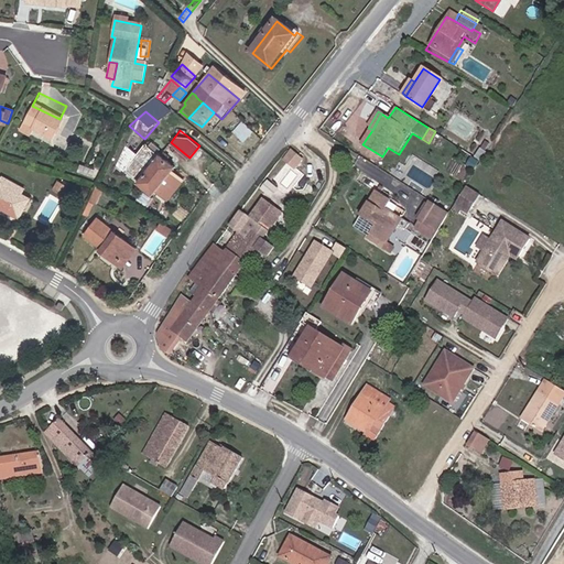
[(246,140),(234,130),(225,140),(237,150),(246,140)]
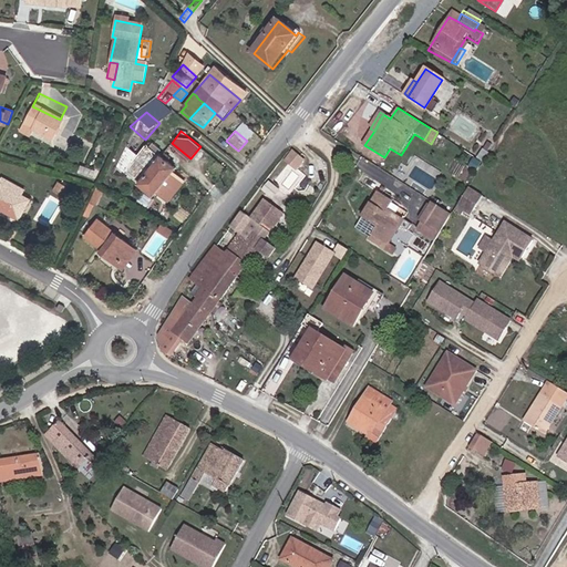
[(145,160),(154,150),(147,143),(138,154),(145,160)]
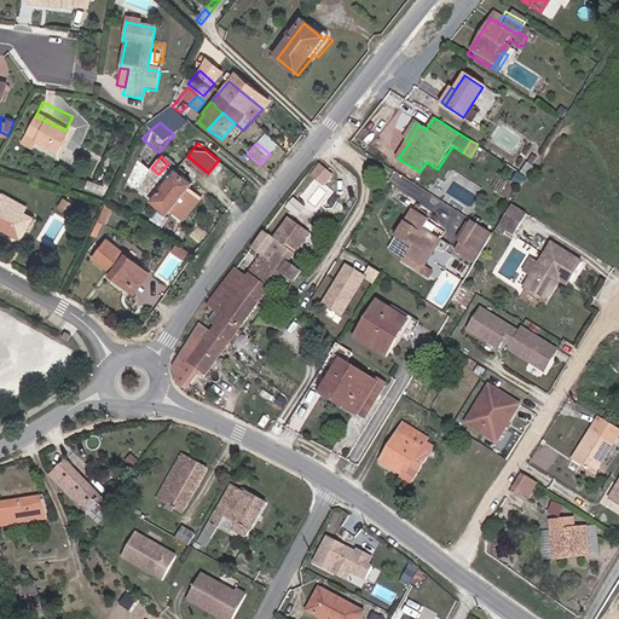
[(322,162),(312,173),(325,184),(335,173),(322,162)]
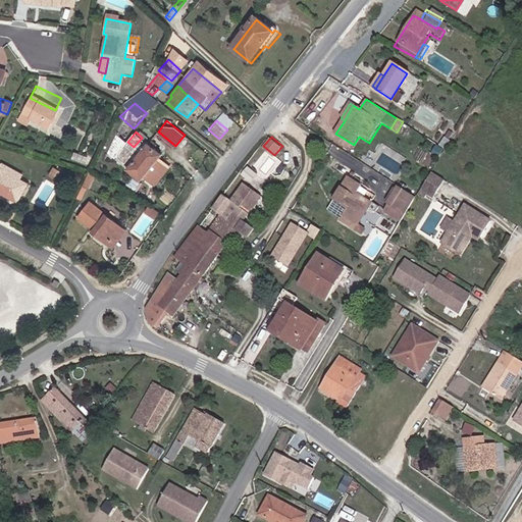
[(134,191),(139,184),(149,168),(154,161),(126,142),(105,172),(134,191)]
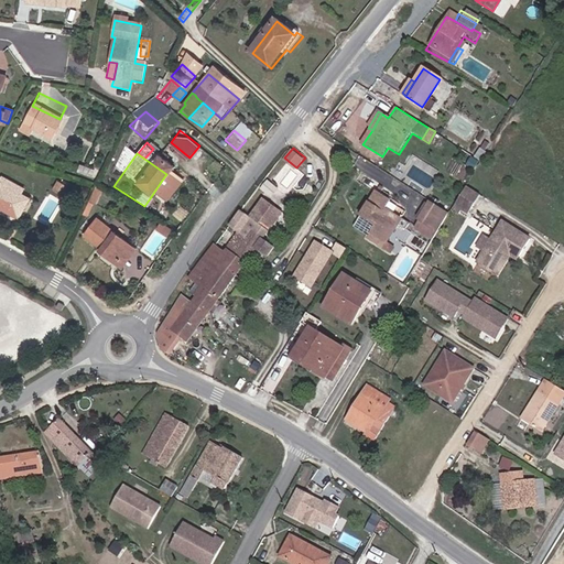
[(161,182),(150,198),(160,205),(171,188),(161,182)]
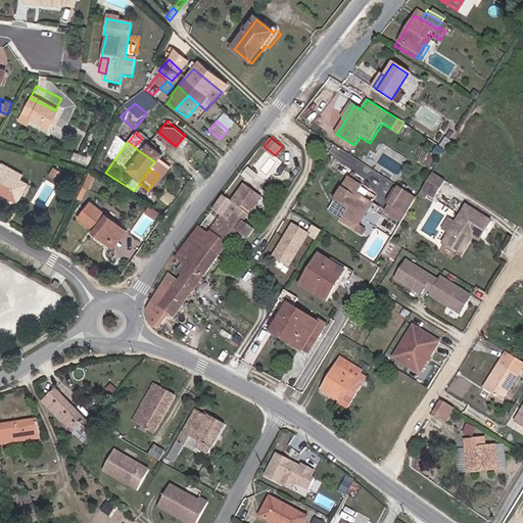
[(435,173),(431,171),(421,186),(429,191),(432,186),(437,190),(444,180),(435,173)]
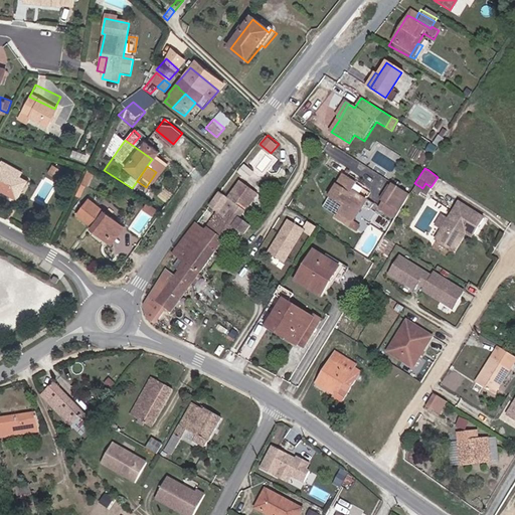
[(345,184),(350,177),(345,174),(332,193),(337,196),(338,195),(345,184)]
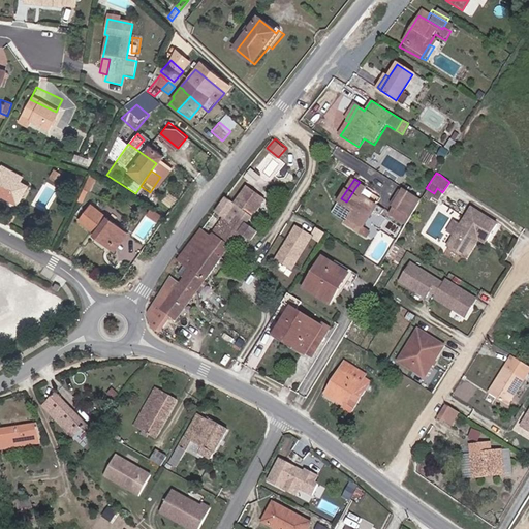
[(369,187),(360,182),(354,189),(347,200),(346,201),(353,206),(346,218),(362,227),(377,201),(365,194),(369,187)]
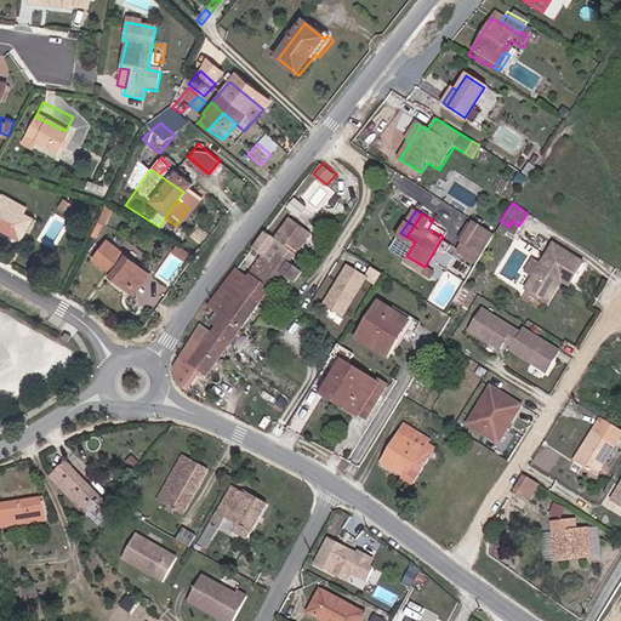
[(0,234),(3,237),(0,240),(34,260),(46,238),(12,218),(11,222),(3,217),(0,222),(0,234)]
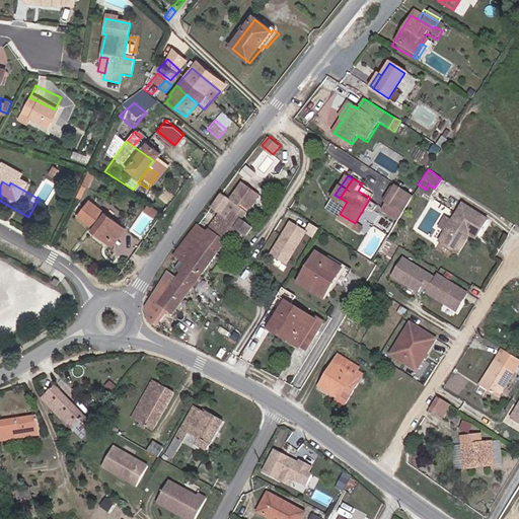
[(73,184),(65,181),(62,189),(70,192),(73,184)]
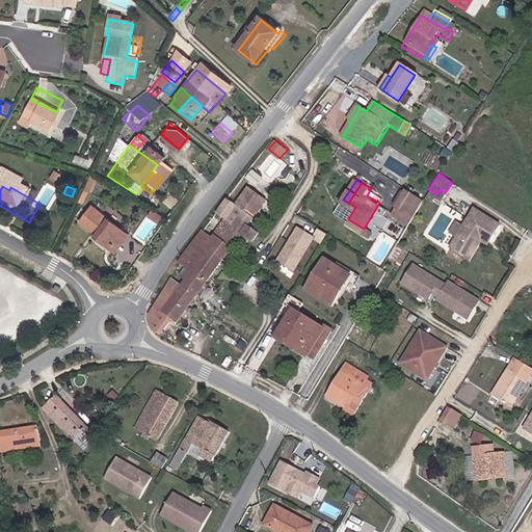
[(423,198),(405,188),(391,211),(405,219),(413,208),(416,209),(419,206),(422,200),(423,198)]
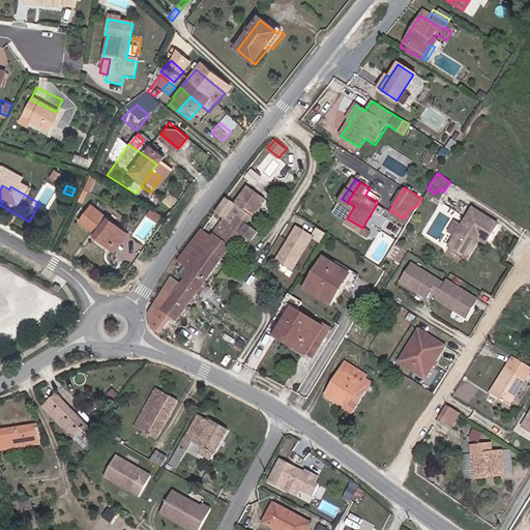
[(223,201),(212,215),(222,222),(228,226),(235,218),(244,226),(249,219),(241,213),(242,210),(252,217),(263,202),(244,188),(231,207),(223,201)]
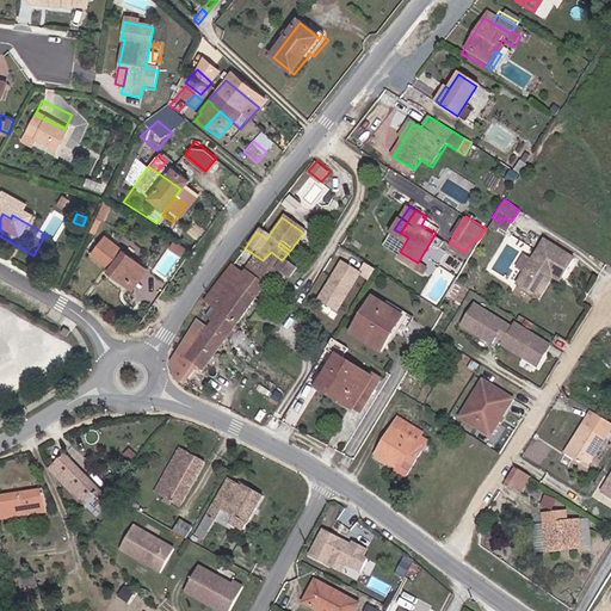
[(466,252),(469,254),(477,241),(477,240),(474,239),(466,252)]
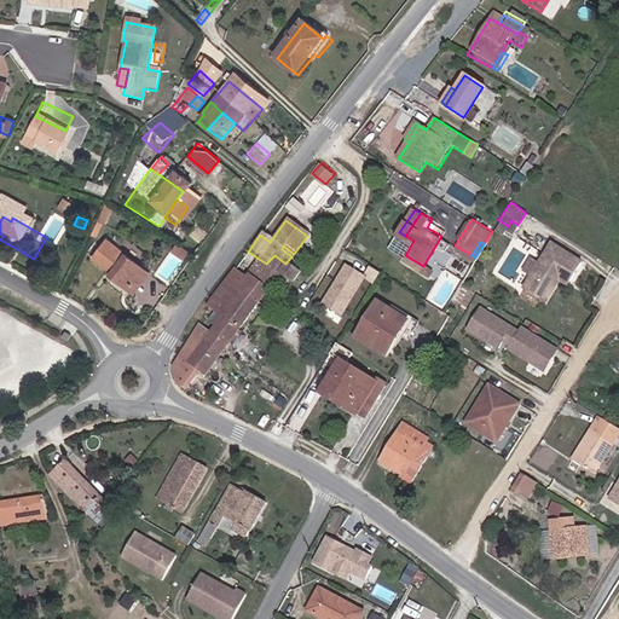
[(556,278),(568,285),(582,265),(550,247),(521,290),(539,302),(556,278)]
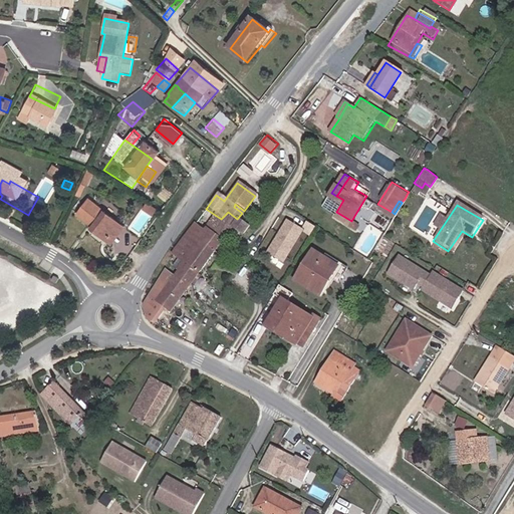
[(363,224),(371,210),(364,206),(356,220),(363,224)]
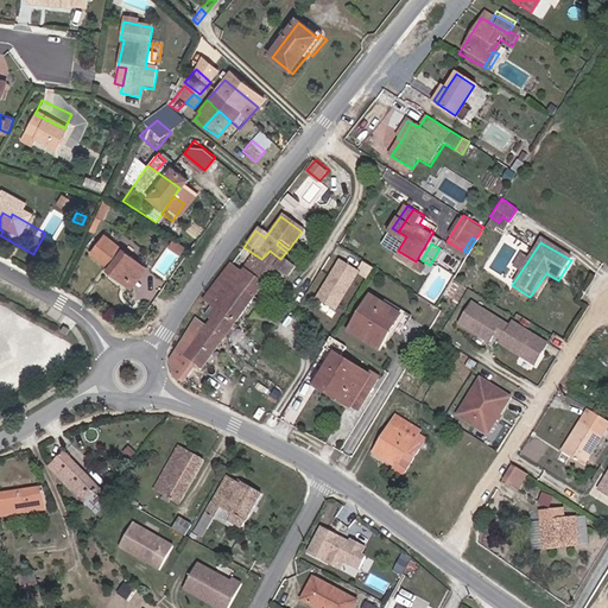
[(101,283),(122,297),(137,276),(95,248),(83,267),(102,280),(101,283)]
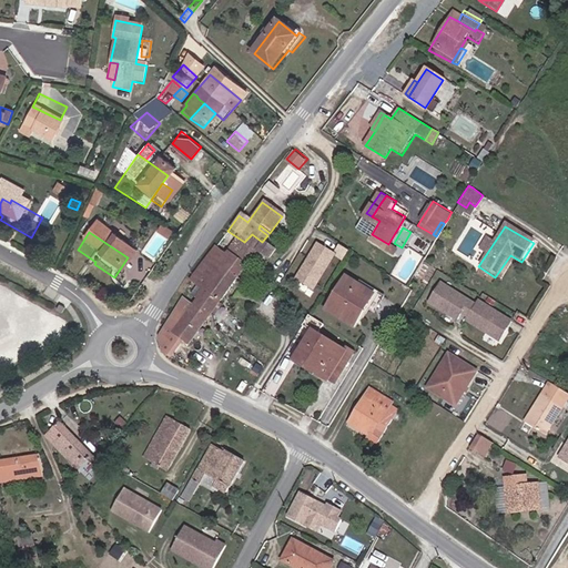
[(237,237),(226,252),(244,264),(254,251),(266,260),(273,250),(262,242),(252,234),(244,242),(237,237)]
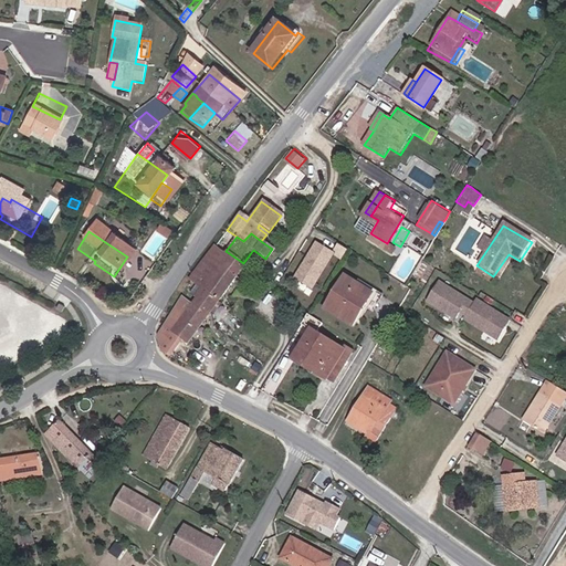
[(156,243),(167,250),(169,247),(170,248),(174,241),(161,236),(160,240),(158,239),(156,243)]
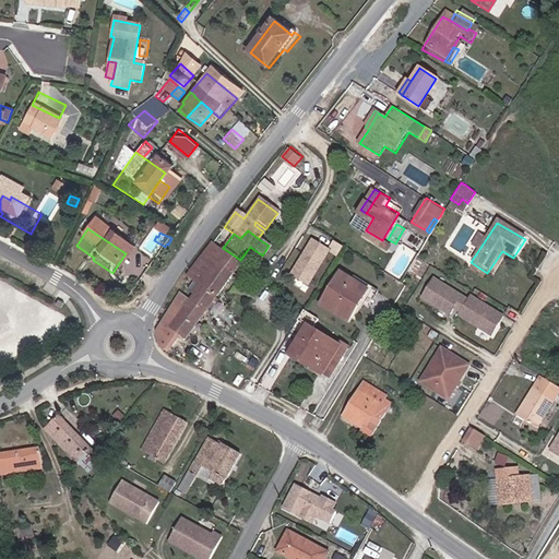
[(195,286),(186,298),(203,309),(230,273),(213,261),(221,251),(206,241),(181,275),(195,286)]
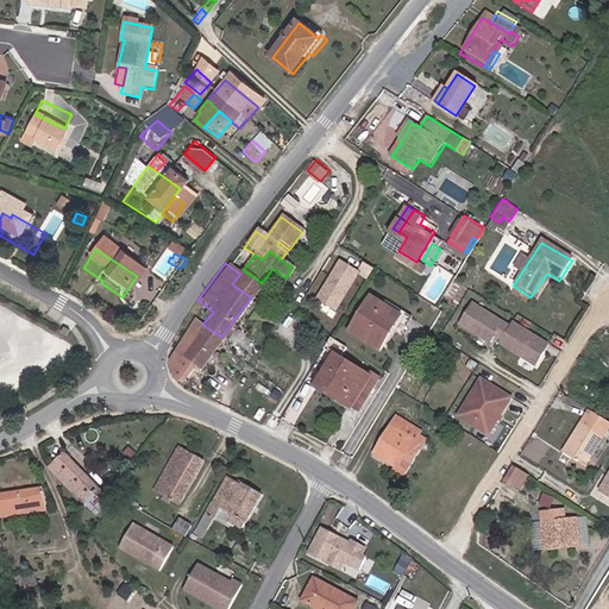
[(318,301),(336,313),(360,274),(344,263),(318,301)]
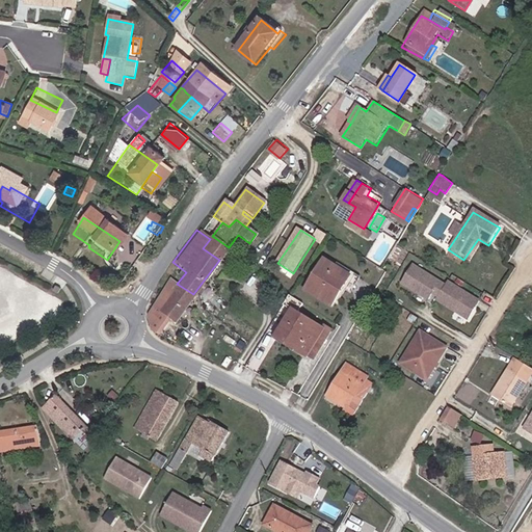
[(317,241),(322,244),(328,236),(320,231),(316,237),(318,238),(317,241)]
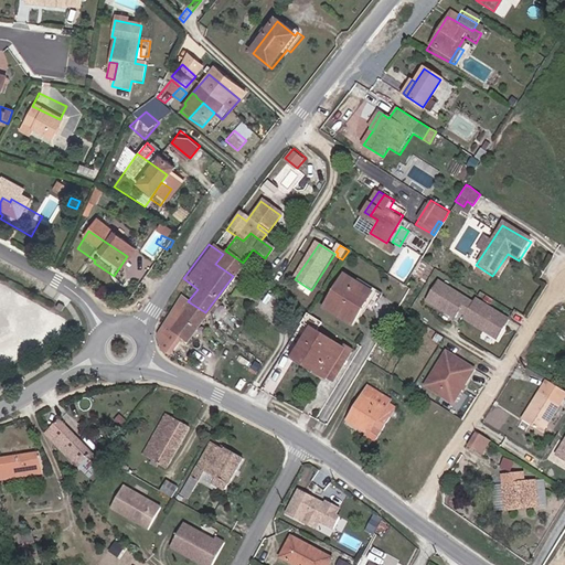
[(225,251),(223,254),(215,264),(233,276),(243,263),(225,251)]
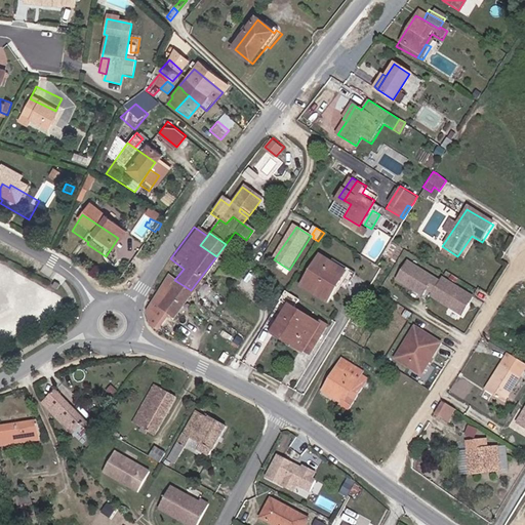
[(480,245),(482,242),(472,236),(457,256),(461,259),(474,241),(480,245)]
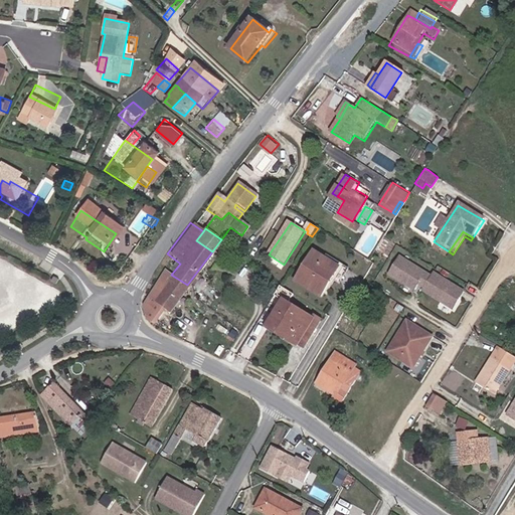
[(122,236),(116,233),(104,251),(110,255),(122,236)]
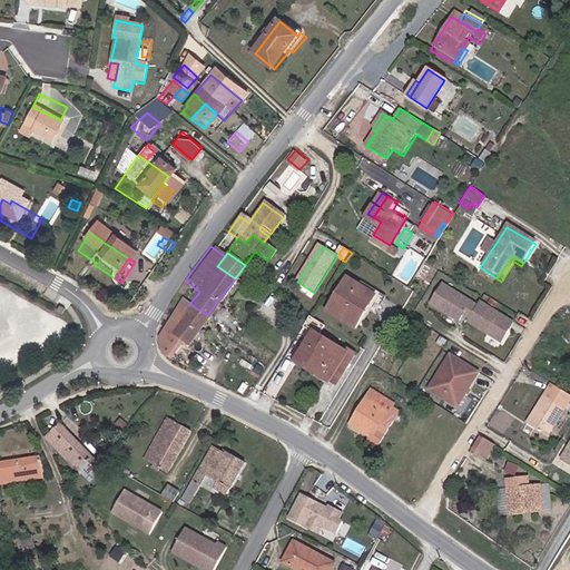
[(325,311),(353,327),(373,295),(346,277),(325,311)]
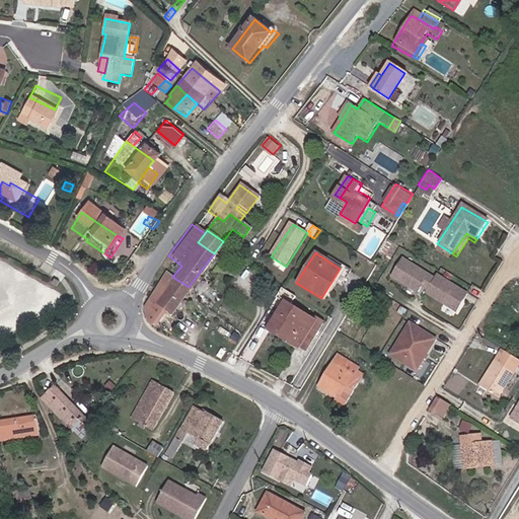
[(455,312),(466,295),(436,276),(434,279),(402,258),(391,276),(417,292),(421,286),(427,290),(425,293),(455,312)]
